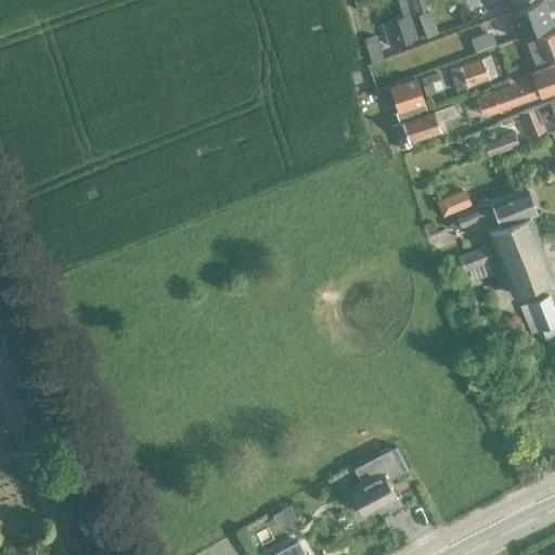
[(422,0),(412,0),(417,14),(426,11),(422,0)]
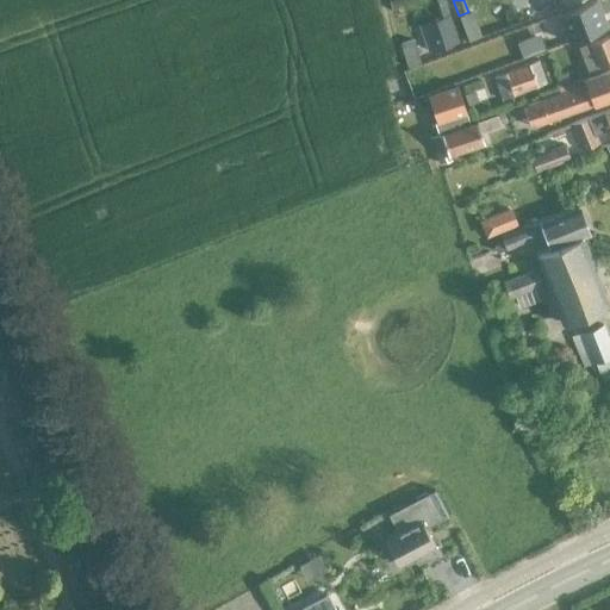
[(596,0),(591,0),(556,14),(567,42),(607,26),(596,0)]
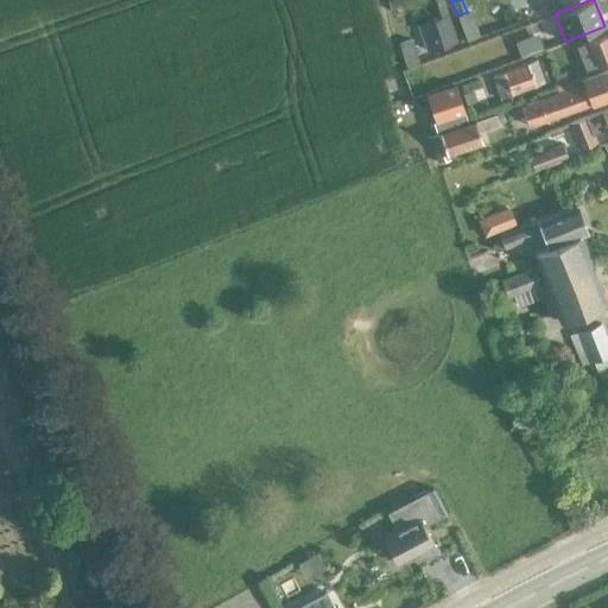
[(442,2),(428,6),(431,18),(445,13),(442,2)]
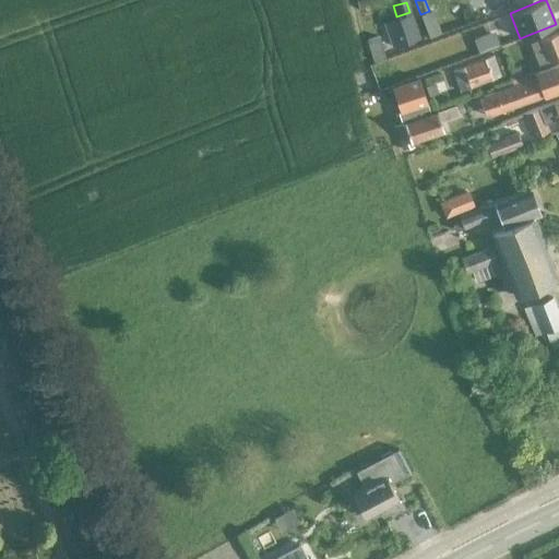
[(393,46),(416,37),(407,14),(384,22),(393,46)]
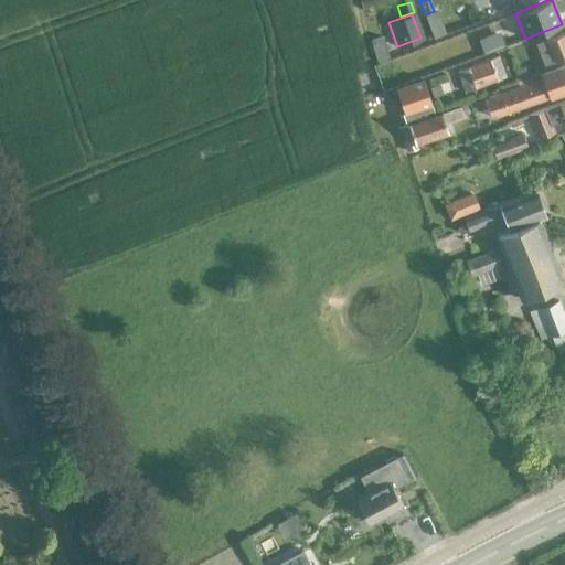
[(499,31),(479,39),(484,54),(504,46),(499,31)]
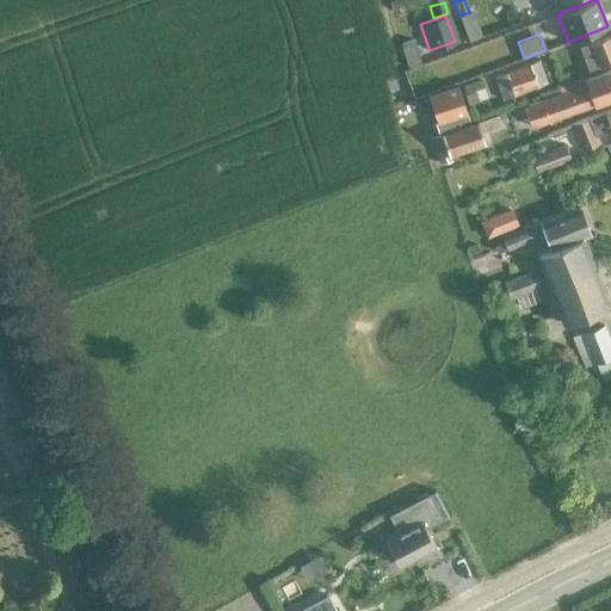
[(600,67),(610,62),(610,38),(610,35),(580,47),(590,73),(600,68),(600,67)]
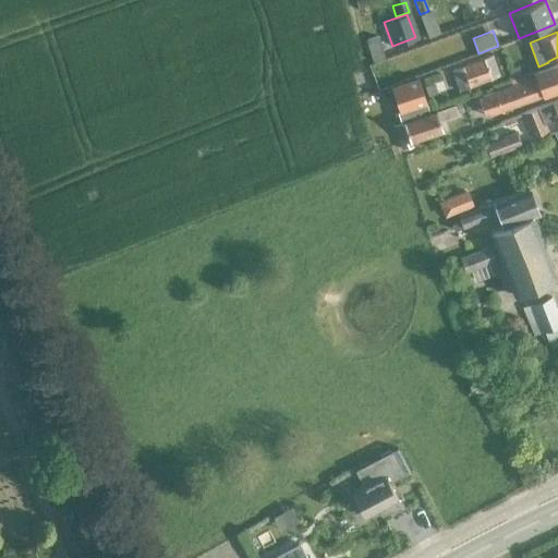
[(372,60),(383,57),(376,36),(365,39),(372,60)]
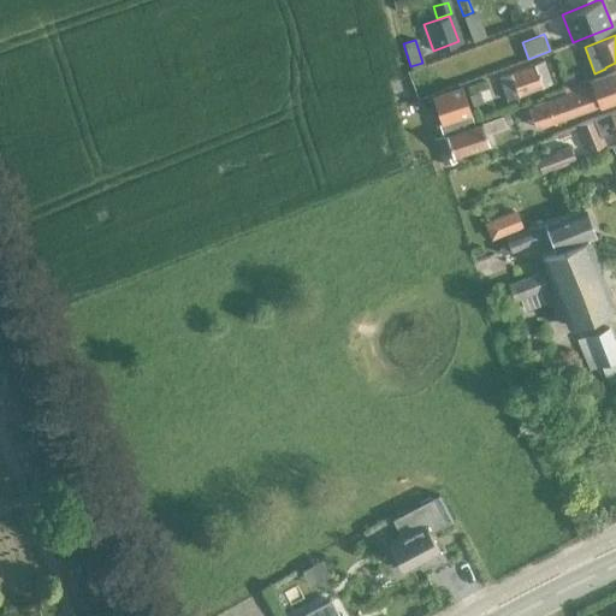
[(505,99),(550,83),(542,61),(498,77),(505,99)]
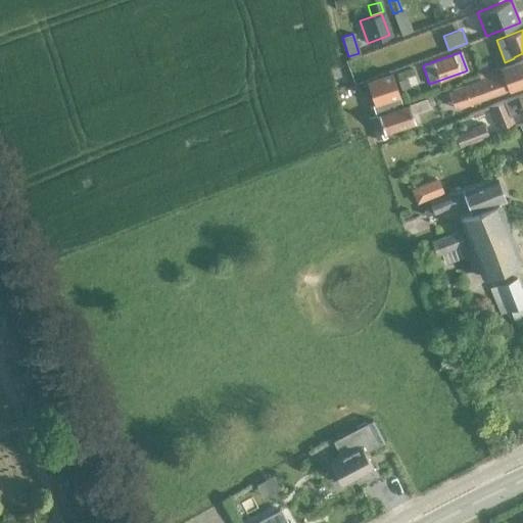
[(462,86),(447,91),(455,108),(468,103),(507,89),(522,83),(522,58),(500,66),(502,72),(462,86)]
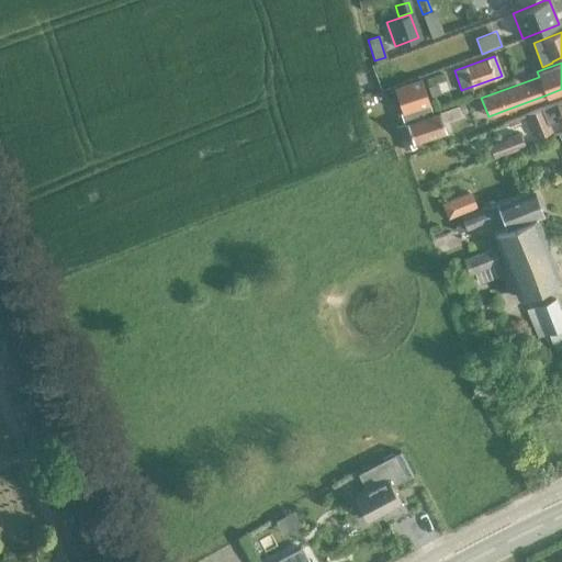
[(521,66),(512,69),(515,79),(526,75),(521,66)]
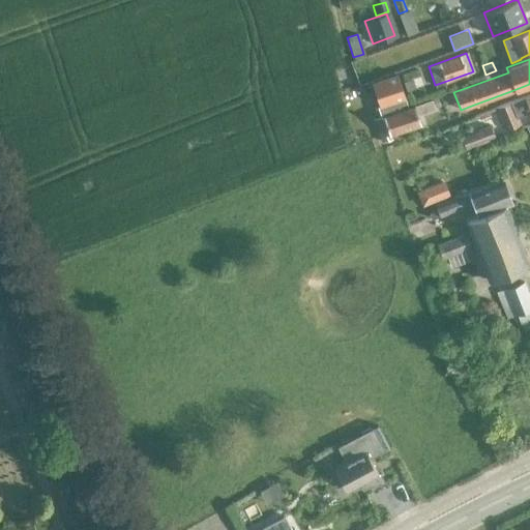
[(396,75),(371,83),(378,106),(377,107),(380,117),(374,119),(381,142),(391,138),(389,135),(419,124),(416,115),(435,109),(431,99),(408,108),(396,75)]
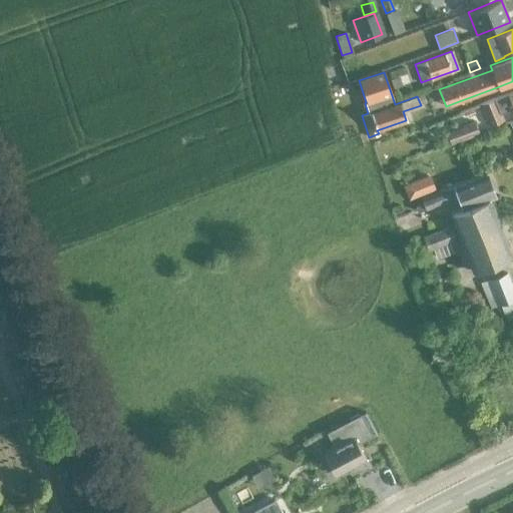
[(393,88),(402,85),(399,77),(390,80),(393,88)]
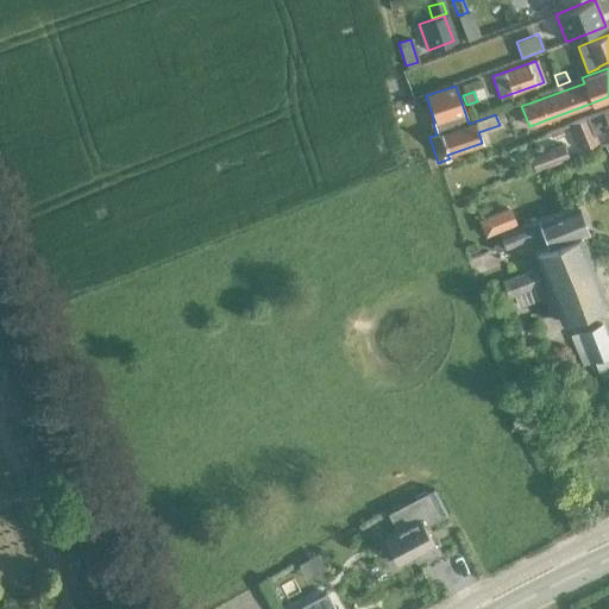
[(585,115),(569,123),(581,149),(597,142),(594,135),(608,127),(608,129),(608,106),(601,110),(585,115)]
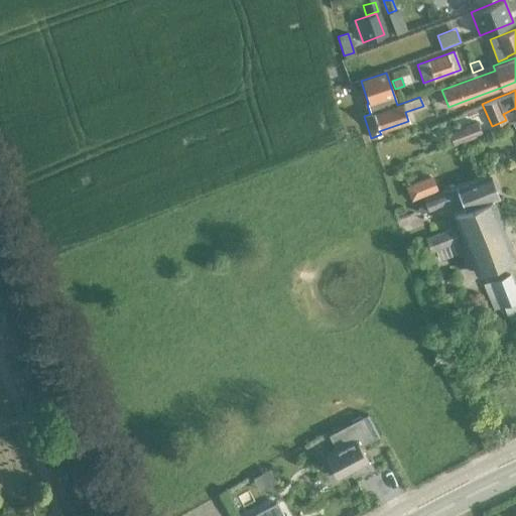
[(477,122),(465,127),(468,137),(481,132),(477,122)]
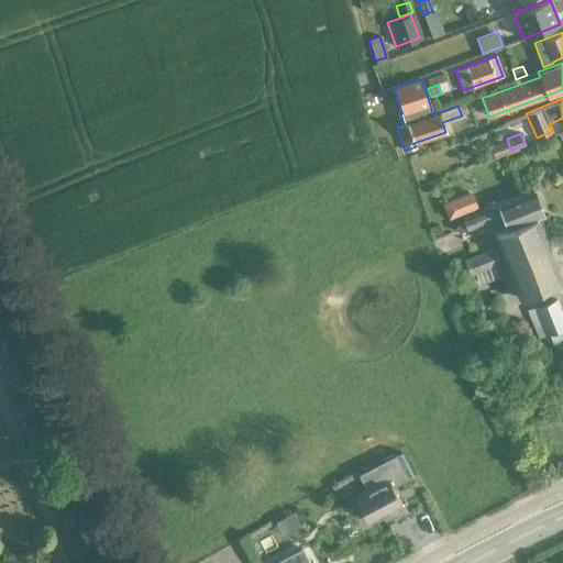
[(561,282),(537,218),(542,216),(532,190),(461,217),(464,223),(455,227),(459,232),(500,216),(506,229),(493,234),(518,298),(561,282)]
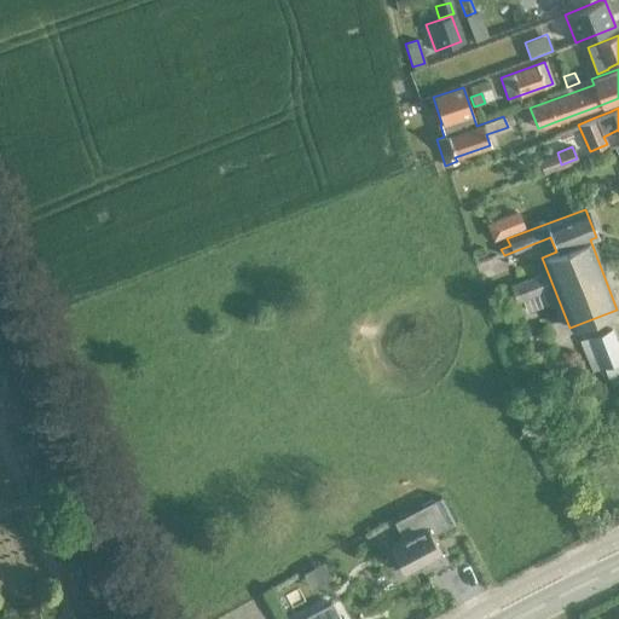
[(524,229),(516,212),(493,221),(499,238),(524,229)]
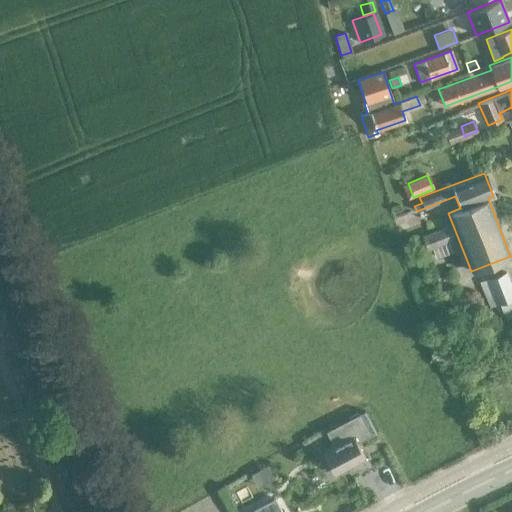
[(426,249),(452,239),(448,227),(421,237),(426,249)]
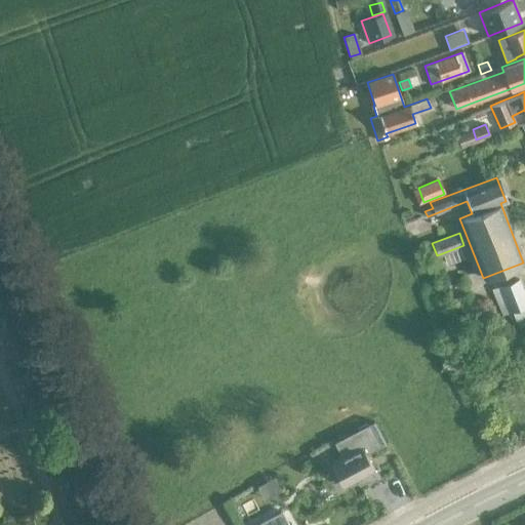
[(524,306),(524,299),(517,280),(490,290),(499,316),(511,312),(516,325),(524,321),(524,306)]
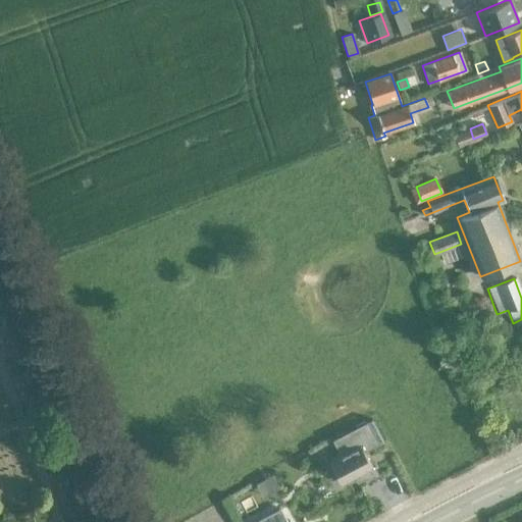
[(76,397),(59,403),(63,415),(81,409),(76,397)]
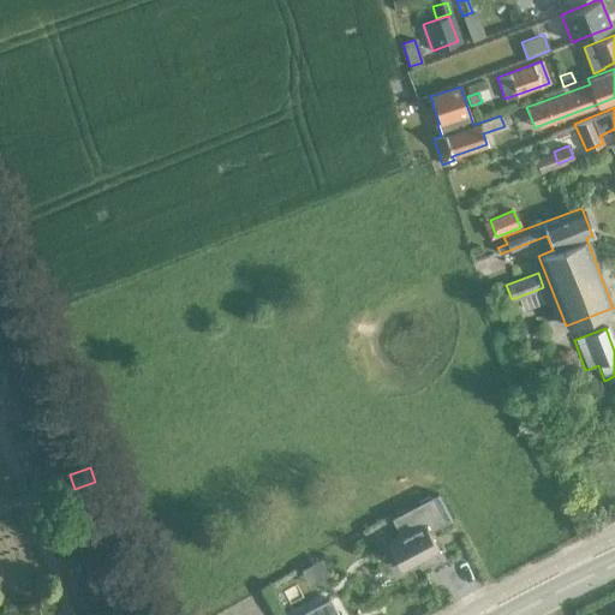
[(400,536),(387,543),(400,569),(416,561),(421,568),(442,557),(429,531),(451,519),(437,494),(390,518),(400,536)]
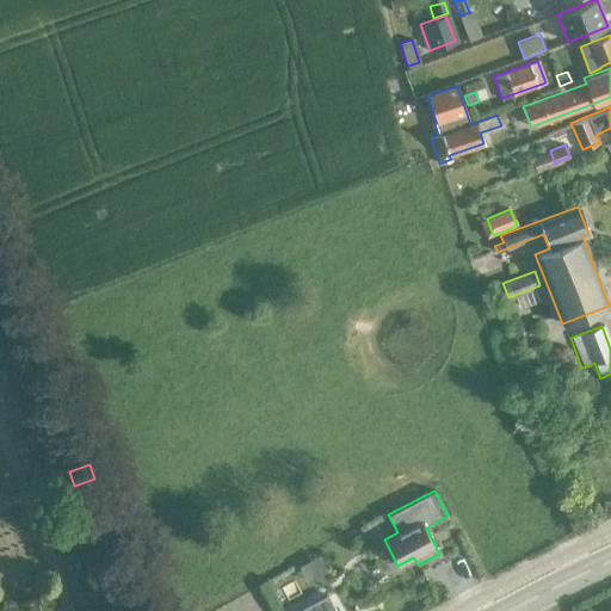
[(335,610),(327,594),(296,610),(335,610)]
